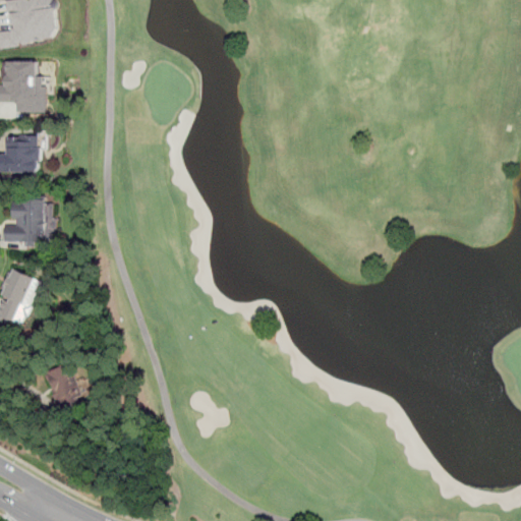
[(7,0),(8,12),(13,11),(14,30),(0,30),(0,45),(60,40),(56,0),(7,0)]
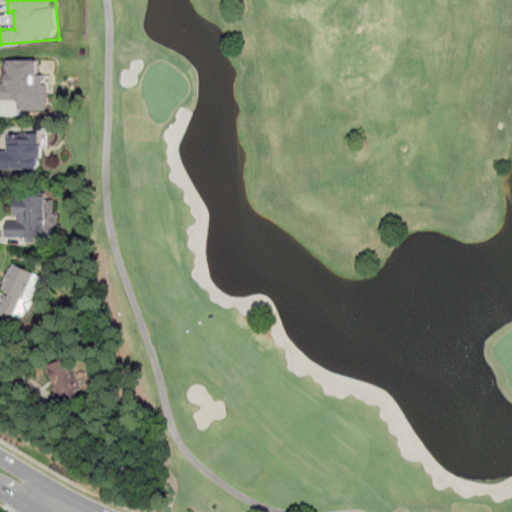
[(47,109),(48,74),(38,74),(39,60),(5,59),(4,84),(0,84),(0,100),(18,101),(17,109),(47,109)]
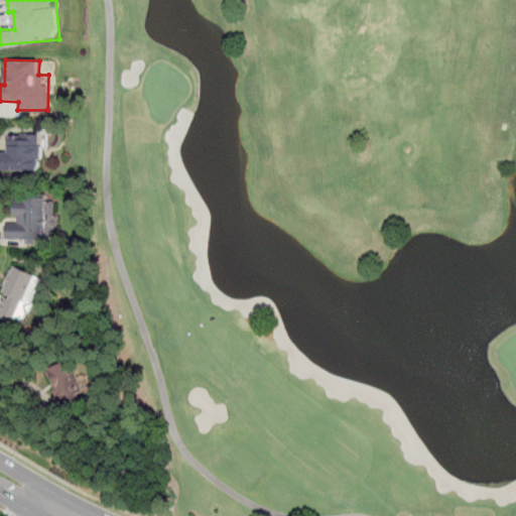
[(0,169),(41,170),(41,133),(8,133),(8,151),(0,151),(0,169)]
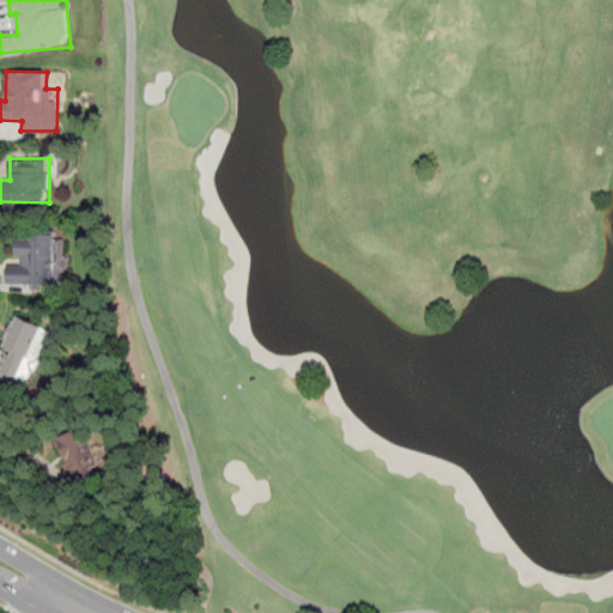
[(6,283),(52,285),(52,277),(62,277),(64,236),(16,235),(16,259),(7,259),(6,283)]
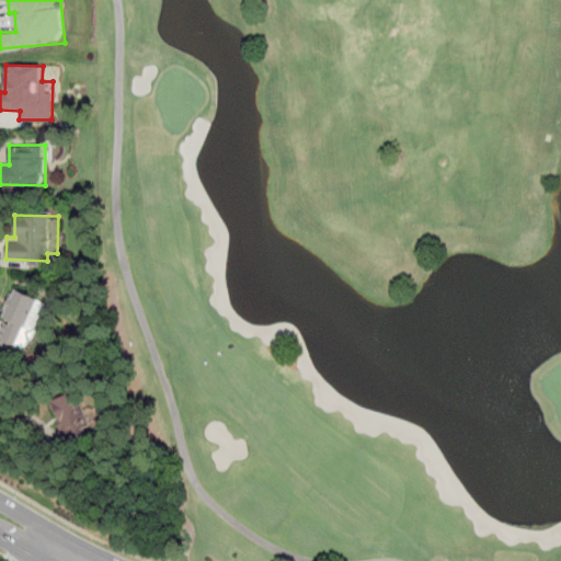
[(53,304),(14,289),(0,329),(0,340),(25,351),(39,313),(48,317),(53,304)]
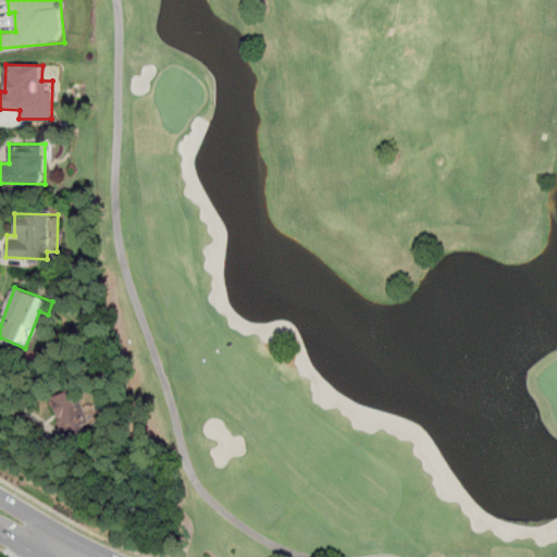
[(64,435),(89,429),(79,390),(54,395),(64,435)]
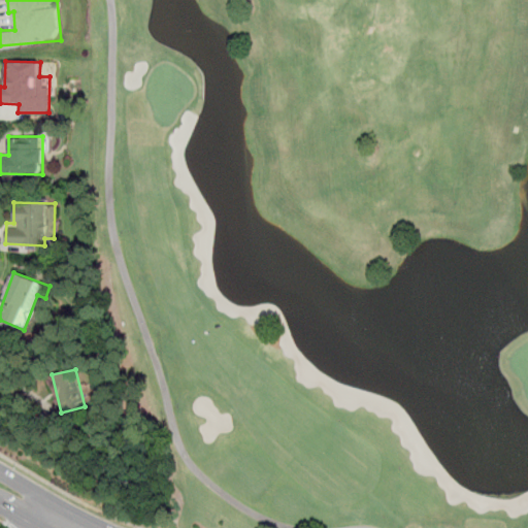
All buildings are outlined.
